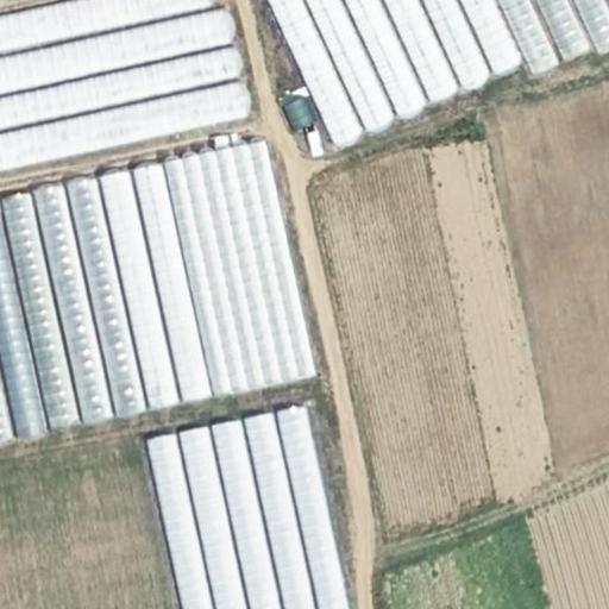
[(211,0),(66,0),(0,14),(0,52),(213,7),(211,0)]
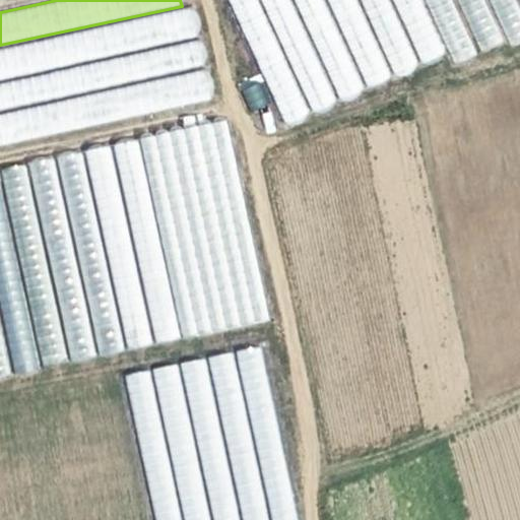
[(259,0),(229,0),(287,124),(312,112),(259,0)]
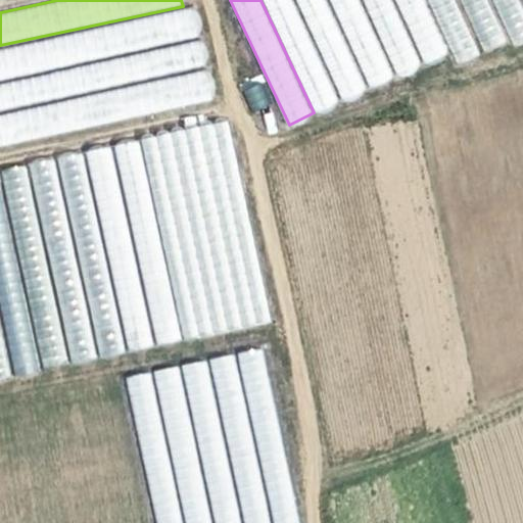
[(293,0),(263,0),(316,112),(341,100),(293,0)]
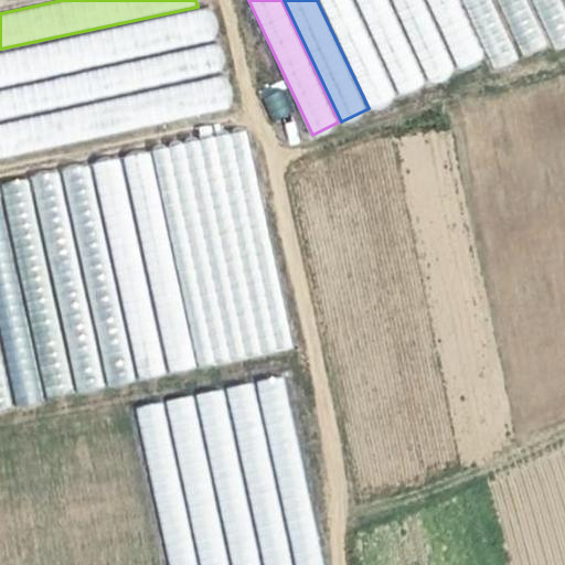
[(352,0),(319,0),(370,108),(397,96),(352,0)]
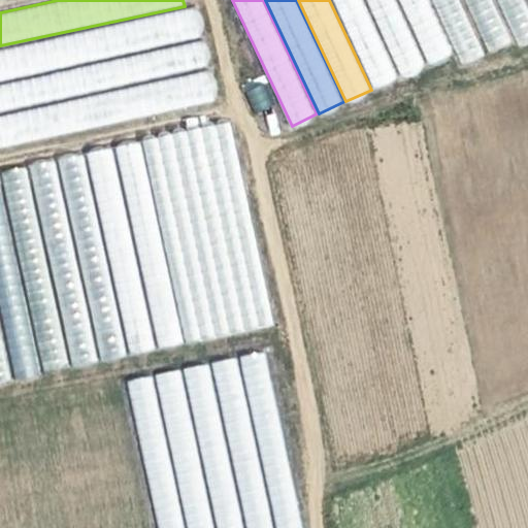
[(364,0),(333,0),(374,88),(400,75),(364,0)]
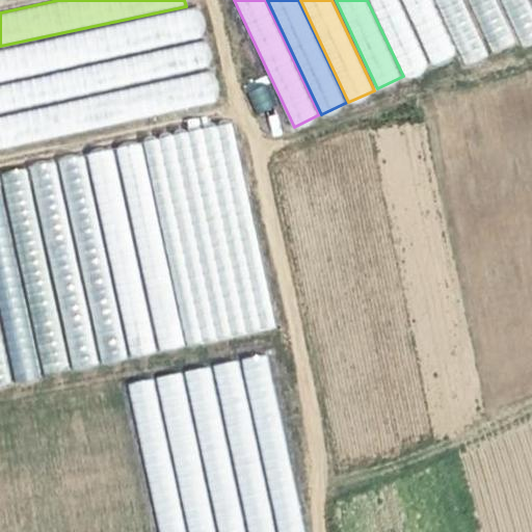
[(400,0),(368,0),(404,76),(430,64),(400,0)]
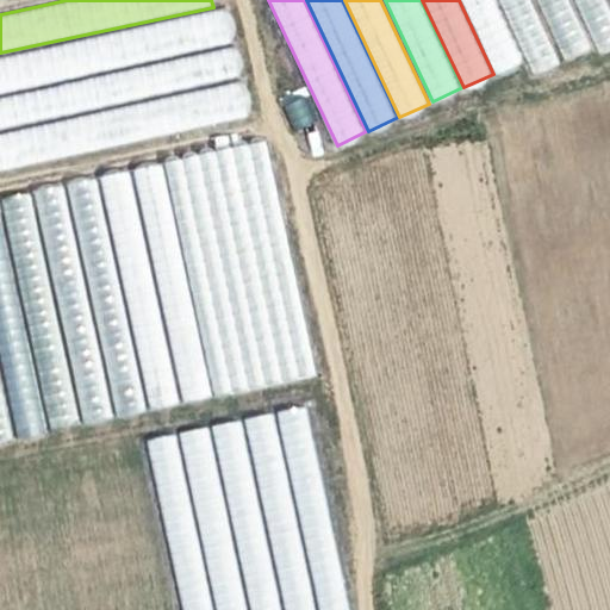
[(497,0),(461,0),(496,73),(526,58),(497,0)]
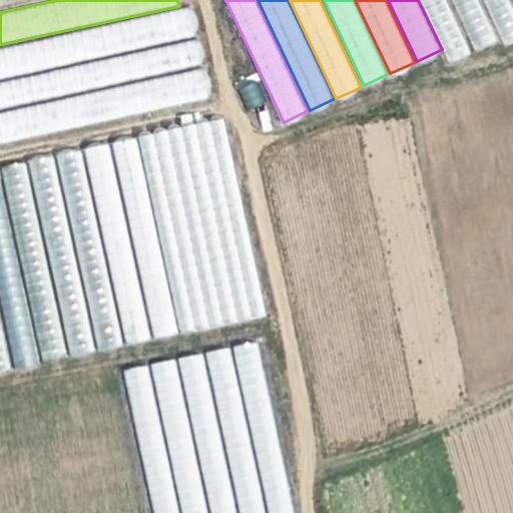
[(448,0),(420,0),(450,63),(472,52),(448,0)]
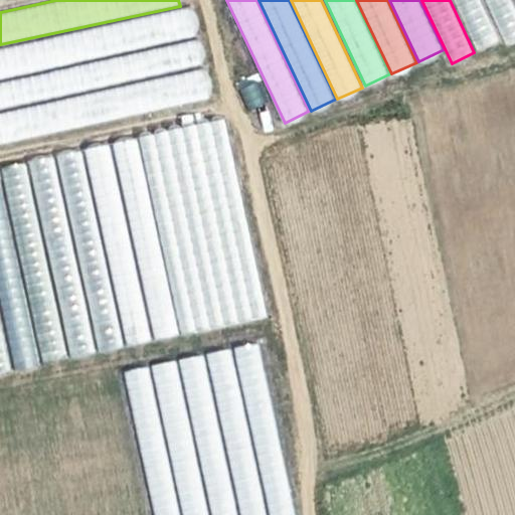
[(481,0),(454,0),(478,51),(501,40),(481,0)]
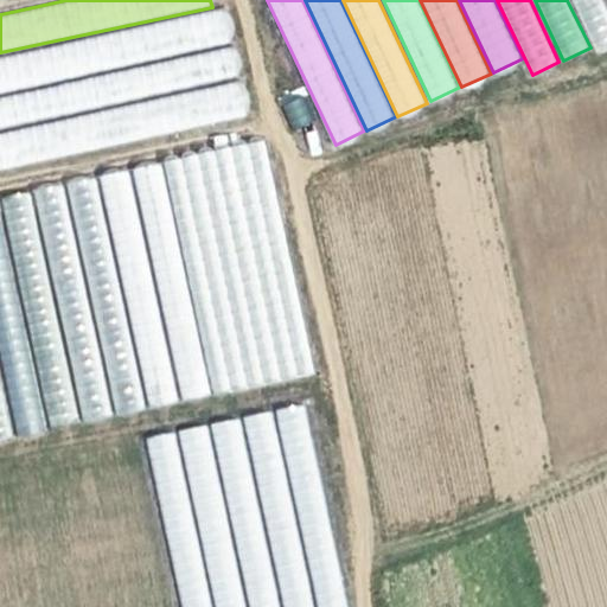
[(606,7),(604,0),(570,0),(596,56),(606,50),(606,7)]
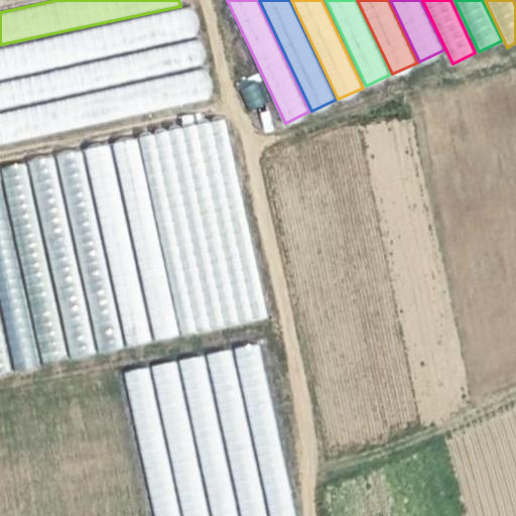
[(187,8),(0,48),(0,81),(195,37),(187,8)]
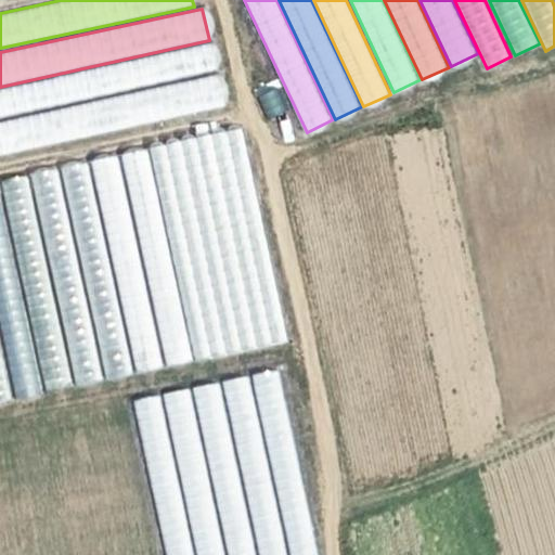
[(213,42),(0,89),(0,118),(218,71),(213,42)]
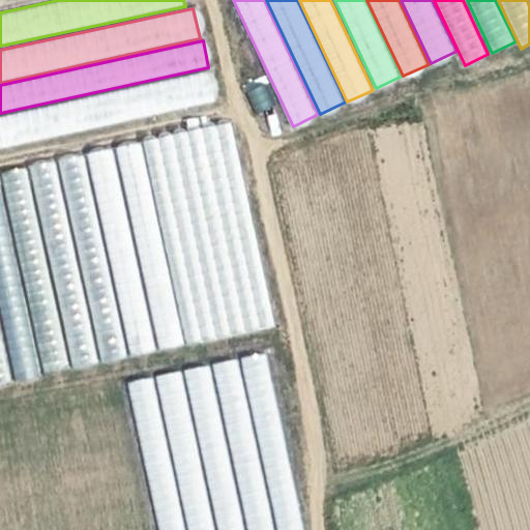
[(209,72),(0,118),(0,147),(215,99),(209,72)]
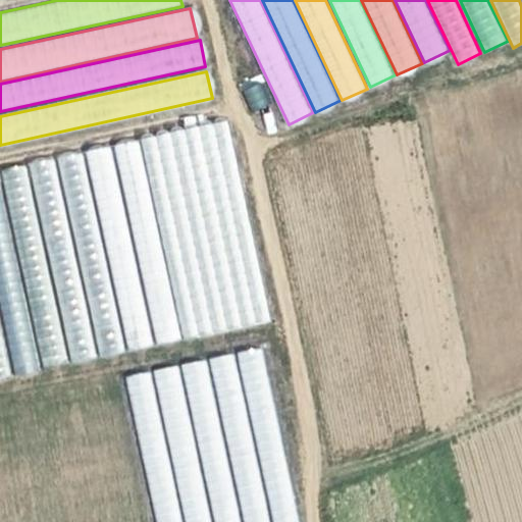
[(187,342),(272,323),(227,121),(142,140),(187,342)]
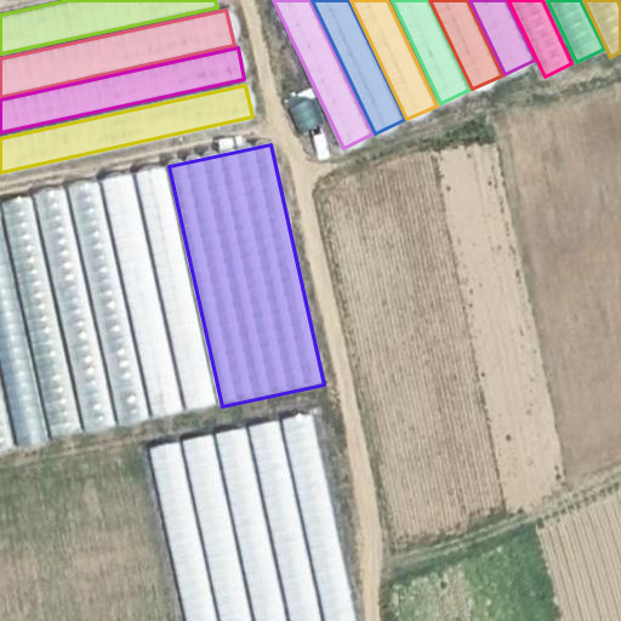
[(169,166),(134,175),(186,414),(222,406),(169,166)]
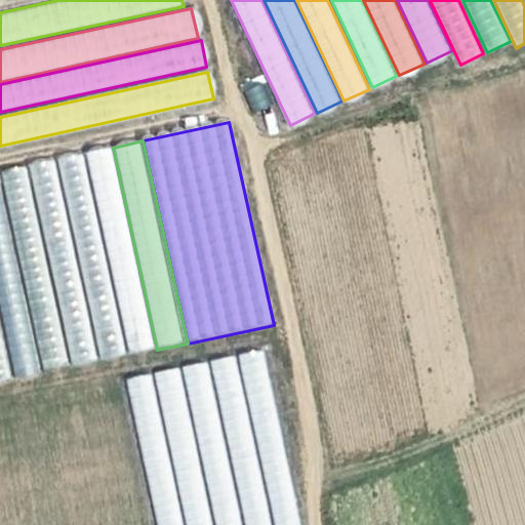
[(113,148),(84,154),(129,356),(157,350),(113,148)]
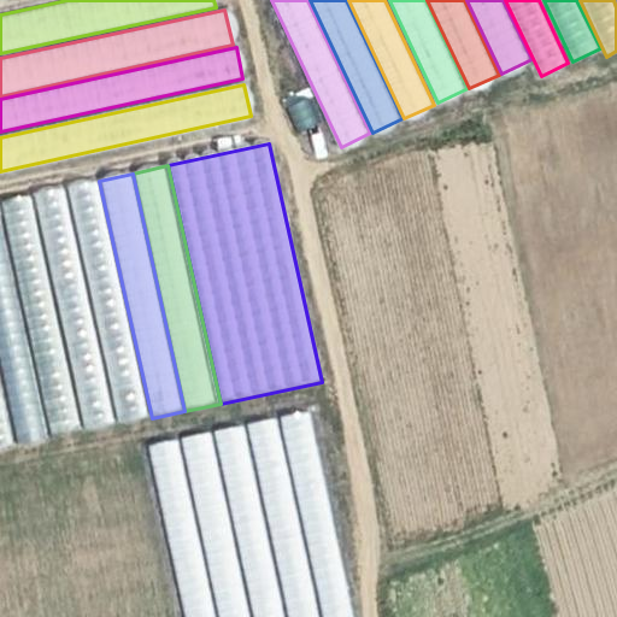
[(99,181),(68,188),(119,425),(152,418),(99,181)]
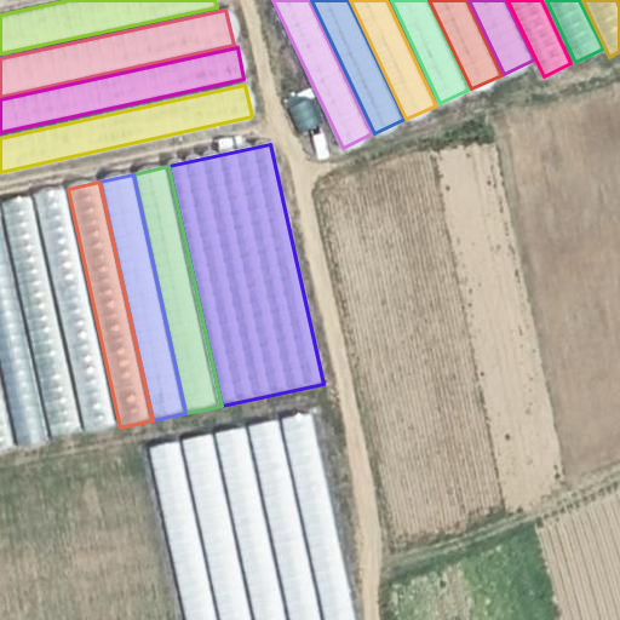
[(68,189),(34,196),(86,436),(120,428),(68,189)]
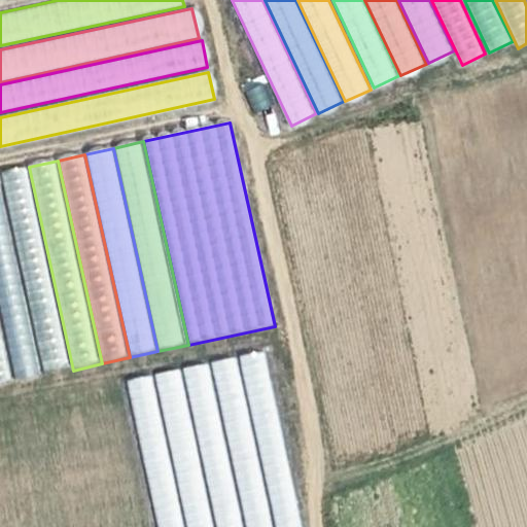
[(29,167),(0,173),(0,178),(43,377),(73,371),(29,167)]
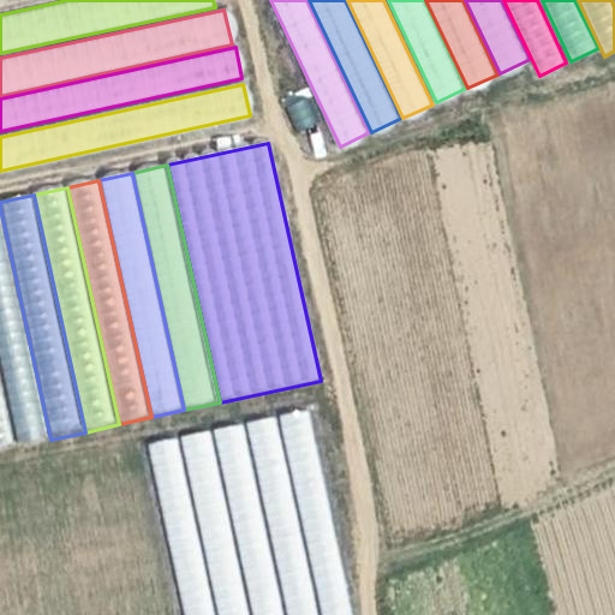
[(0,208),(0,362),(19,447),(51,440),(0,208)]
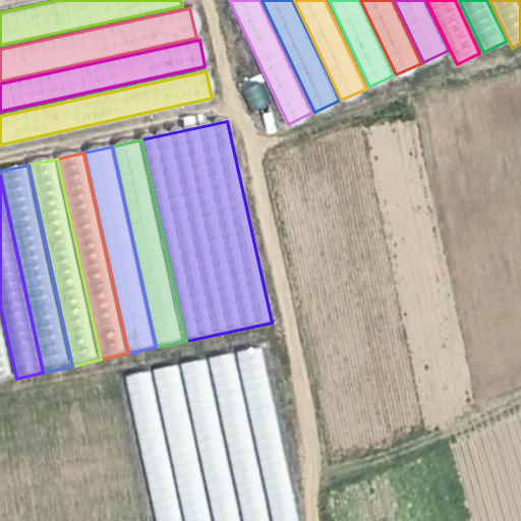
[(0,306),(0,382),(16,379),(0,306)]
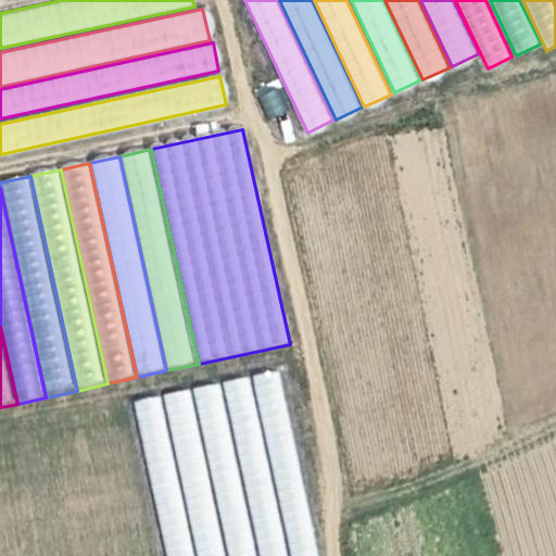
[(320,555),(279,370),(252,376),(292,555),(320,555)]
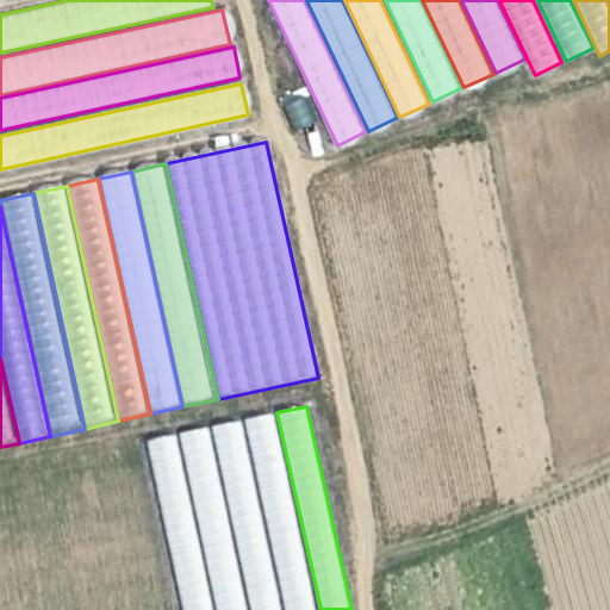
[(317,609),(274,414),(244,419),(286,609),(317,609)]
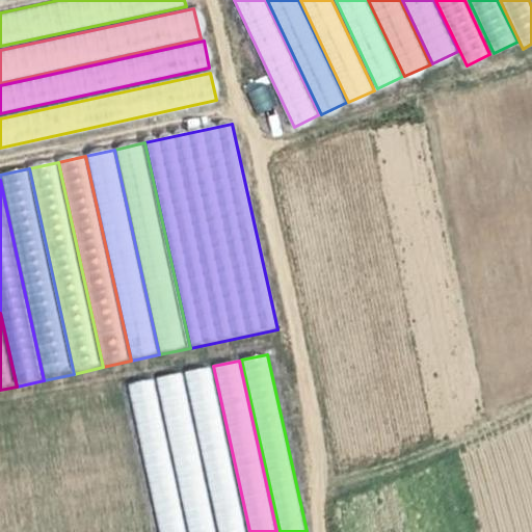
[(247,531),(211,367),(185,372),(220,531),(247,531)]
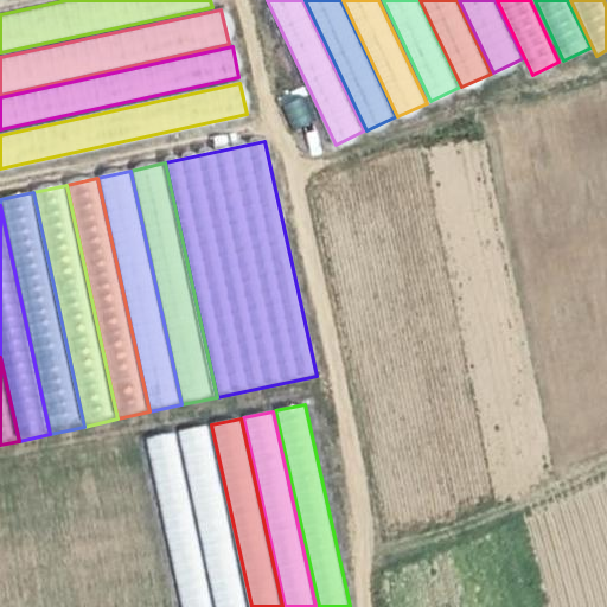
[(249,606),(209,426),(179,432),(218,606),(249,606)]
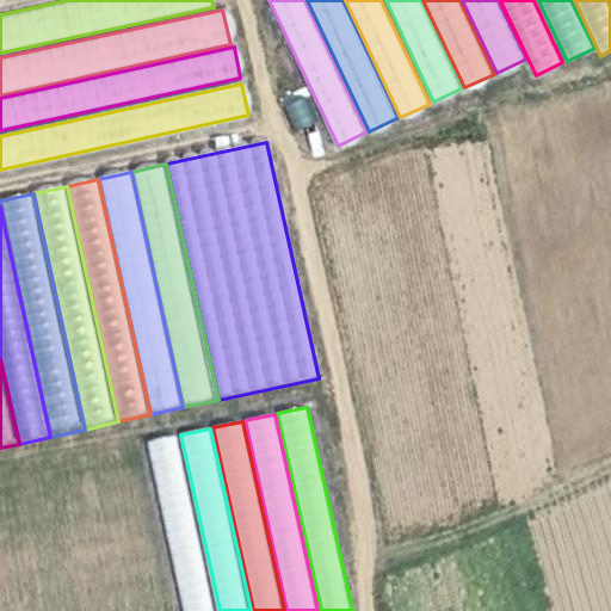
[(215,610),(177,434),(147,442),(184,610),(215,610)]
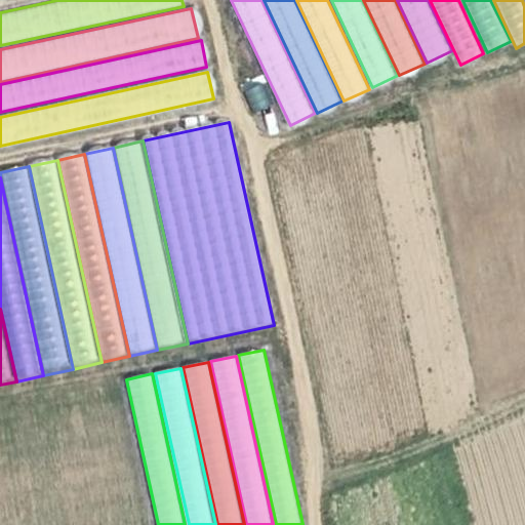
All buildings are outlined.
